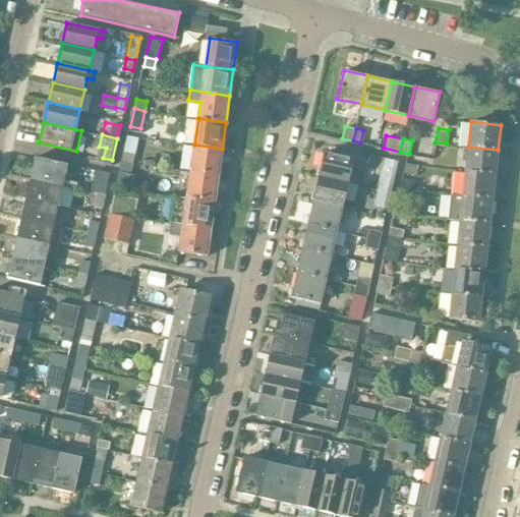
[(218,175),(222,149),(194,145),(190,172),(218,175)]
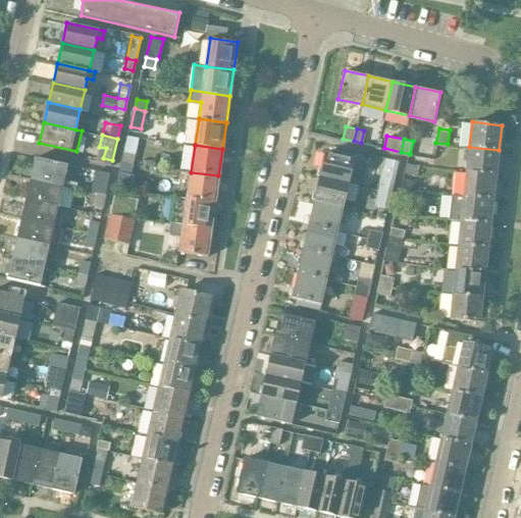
[(496,173),(499,150),(469,147),(466,170),(496,173)]
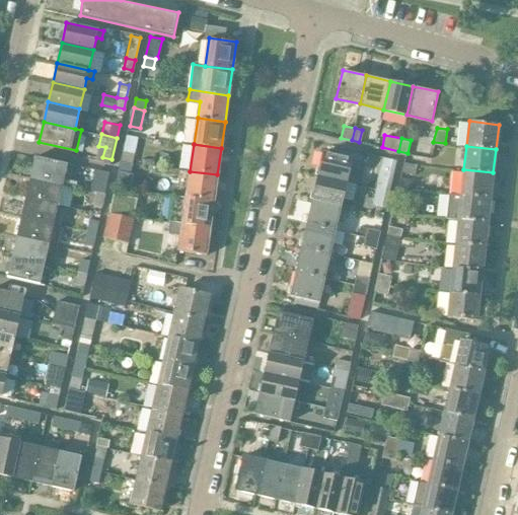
[(132,162),(134,153),(124,150),(122,160),(132,162)]
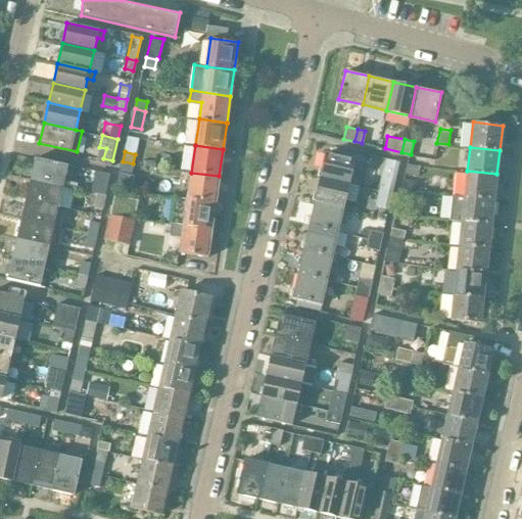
[(349,183),(354,158),(326,151),(321,176),(349,183)]
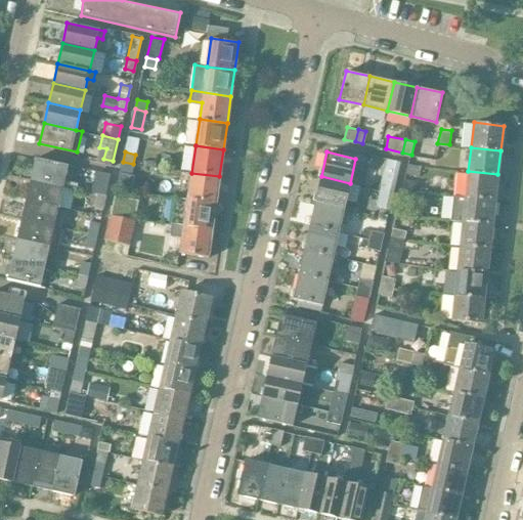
[(71,176),(74,167),(36,158),(31,178),(62,185),(66,175),(71,176)]
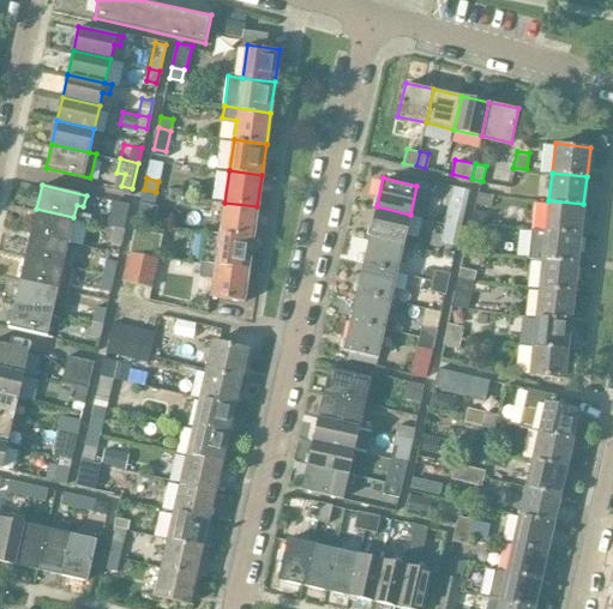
[(460,227),(469,188),(455,186),(446,223),(460,227)]
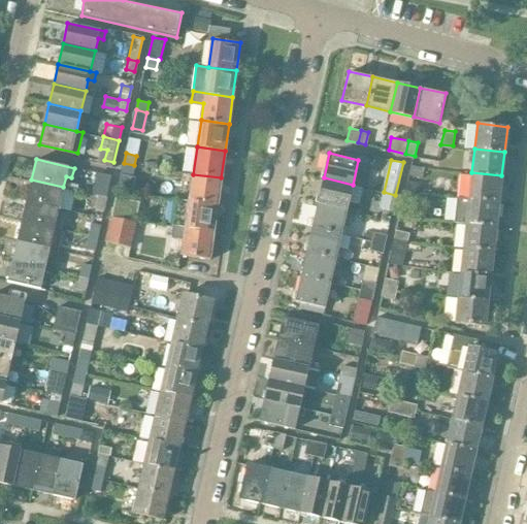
[(132,175),(134,165),(124,163),(121,173),(132,175)]
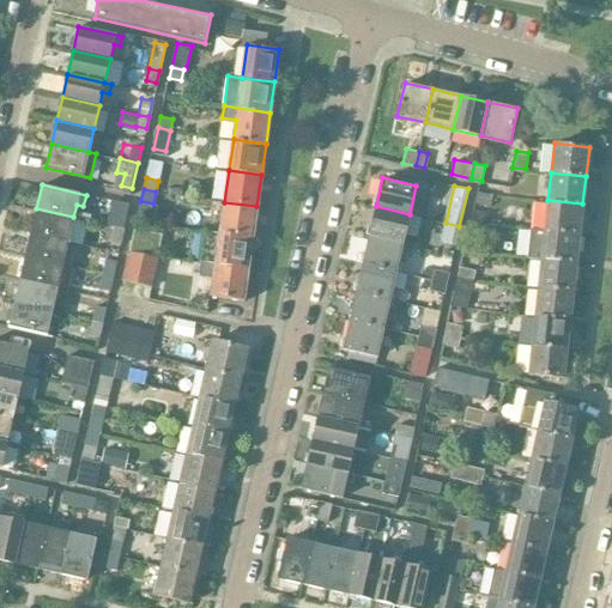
[(489,204),(491,194),(477,190),(474,200),(489,204)]
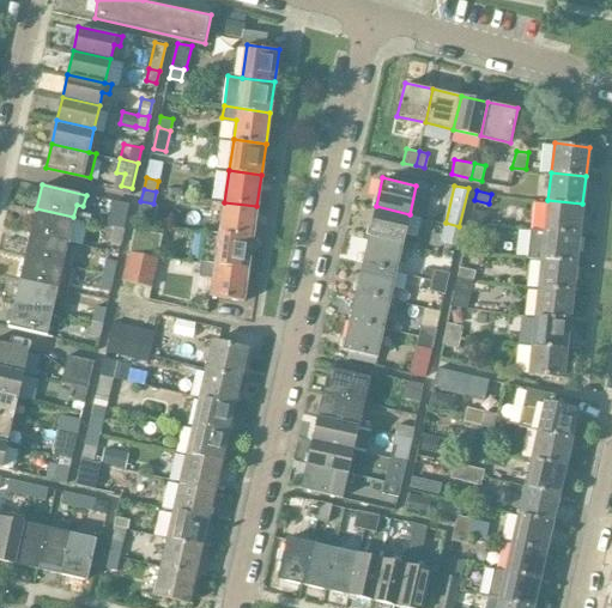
[(114,199),(108,225),(113,225),(122,228),(122,229),(127,211),(128,202),(114,199)]
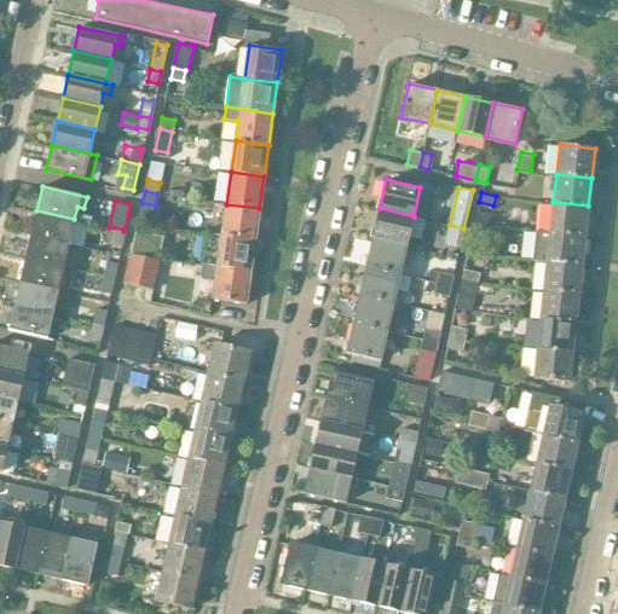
[(584,235),(588,206),(553,202),(550,231),(584,235)]
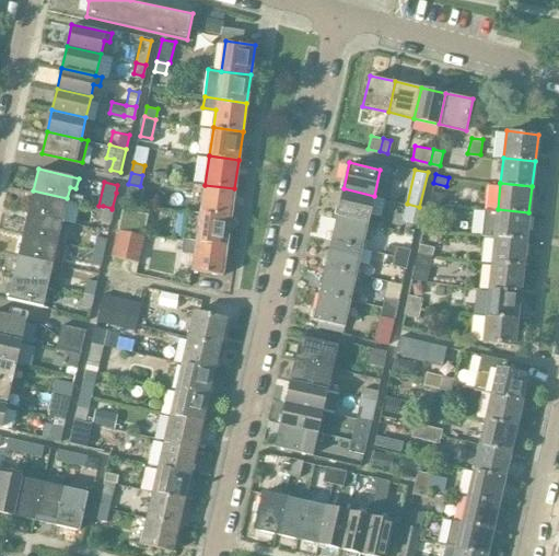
[(231,217),(234,188),(205,185),(201,212),(231,217)]
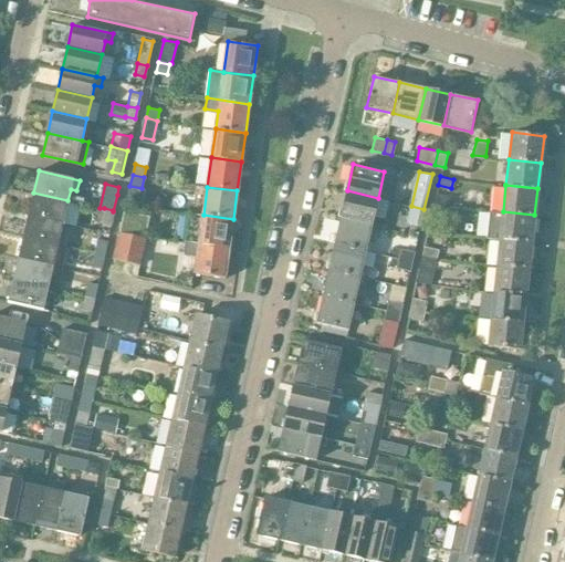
[(372,224),(378,198),(347,190),(341,217),(372,224)]
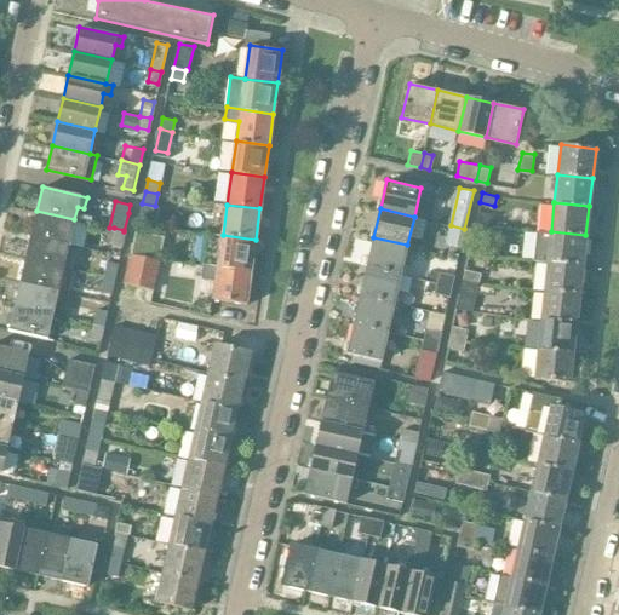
[(69,242),(74,219),(36,211),(32,234),(69,242)]
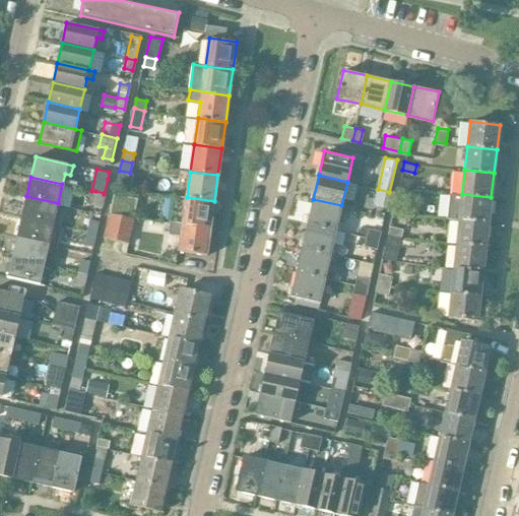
[(411,188),(413,180),(401,177),(399,185),(411,188)]
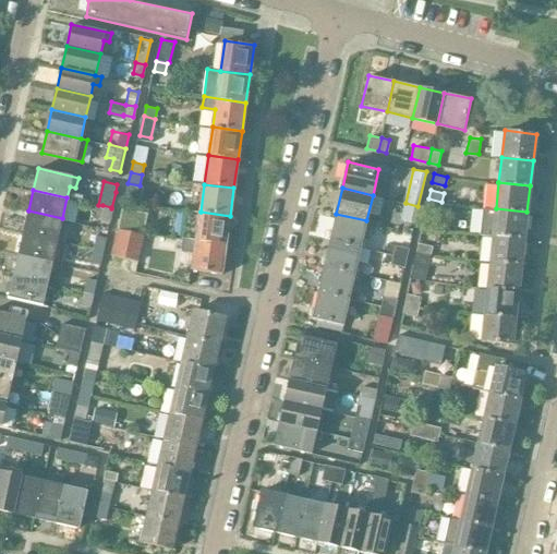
[(439,212),(442,202),(428,199),(426,209),(439,212)]
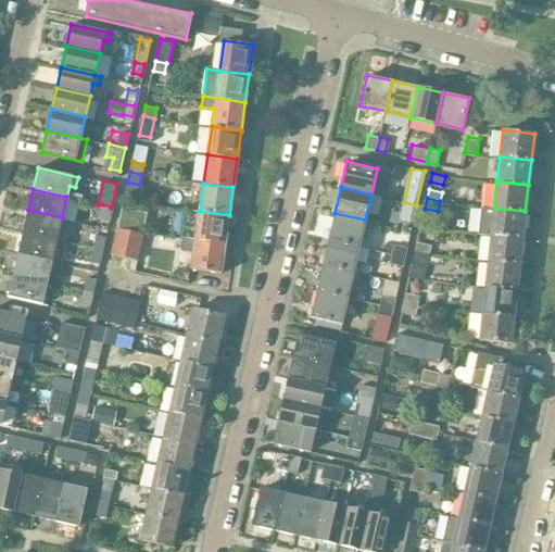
[(414,214),(416,205),(404,202),(402,211),(414,214)]
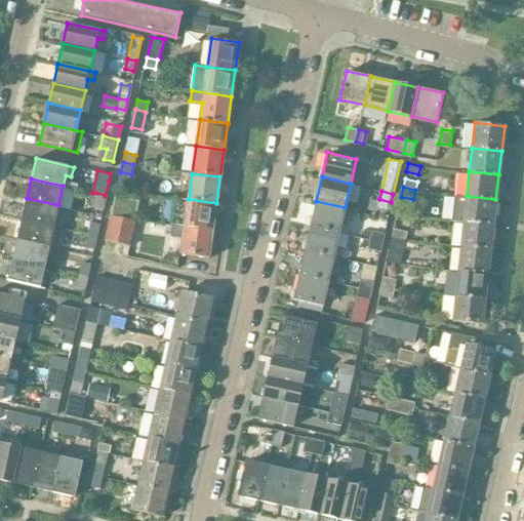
[(102,207),(105,195),(96,193),(93,205),(102,207)]
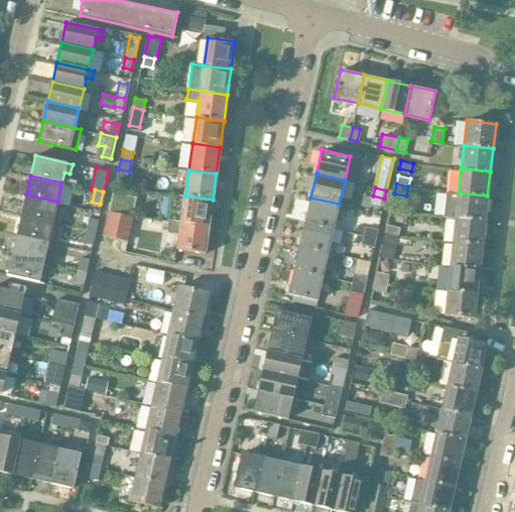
[(487,196),(459,193),(446,192),(443,216),(456,217),(485,220),(487,196)]
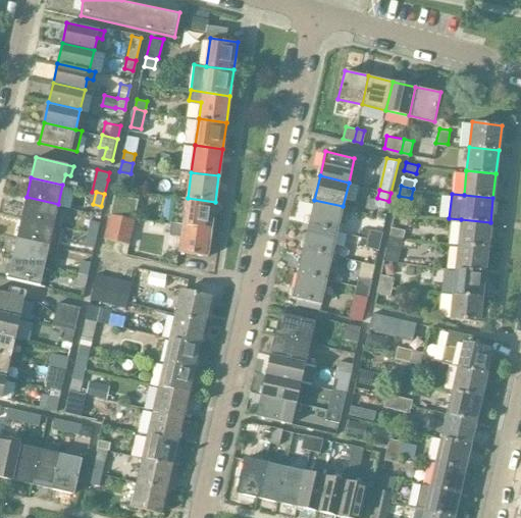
[(215,202),(188,198),(175,196),(171,223),(211,228),(215,202)]
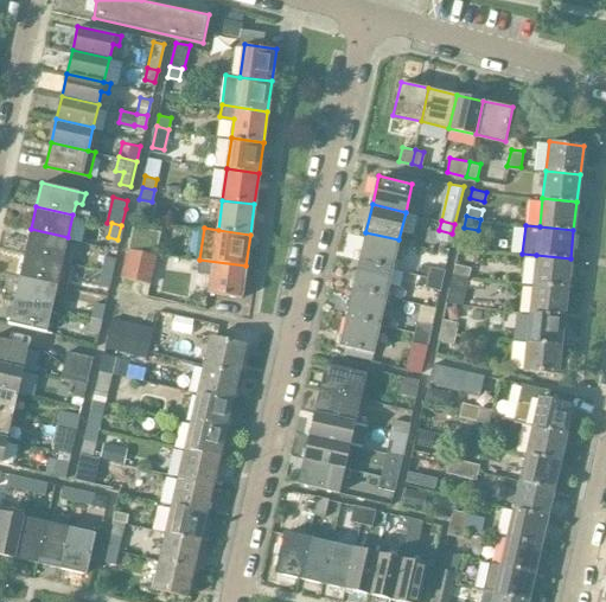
[(62,261),(68,237),(31,229),(25,253),(62,261)]
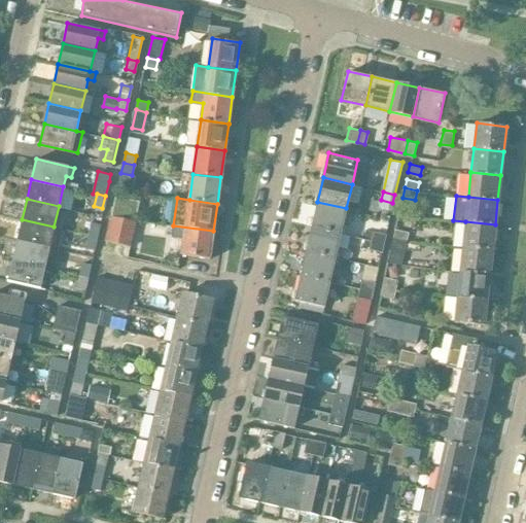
[(341,232),(346,208),(317,202),(312,225),(341,232)]
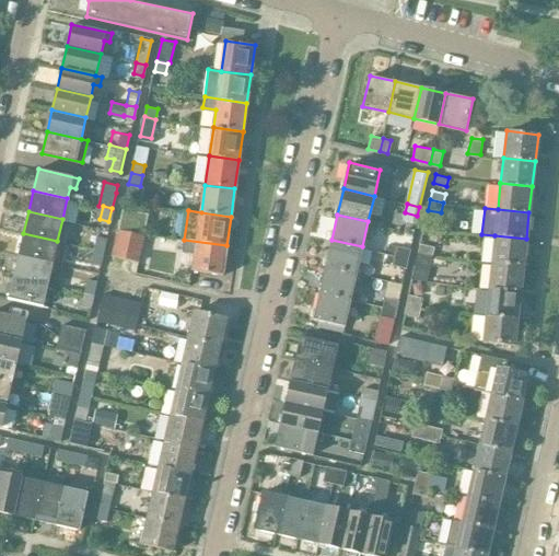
[(130,232),(132,222),(120,219),(118,229),(130,232)]
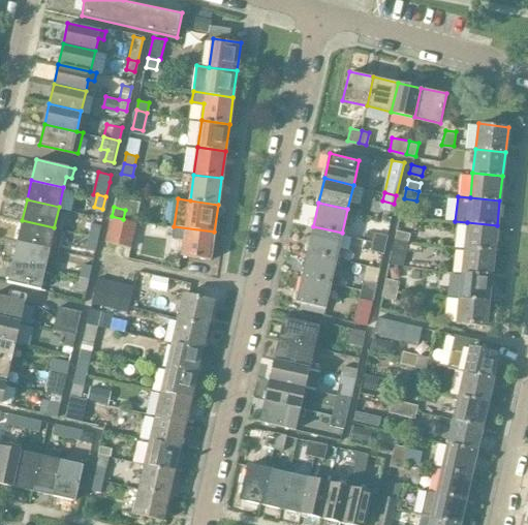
[(130,245),(135,222),(123,219),(112,216),(105,240),(130,245)]
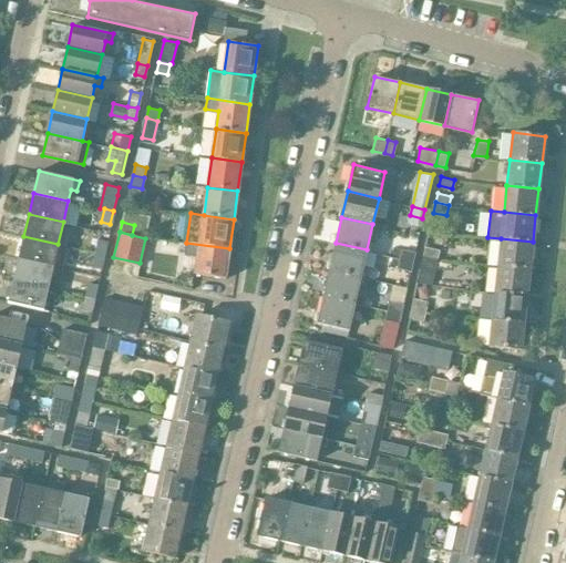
[(53,265),(58,244),(23,236),(19,257),(53,265)]
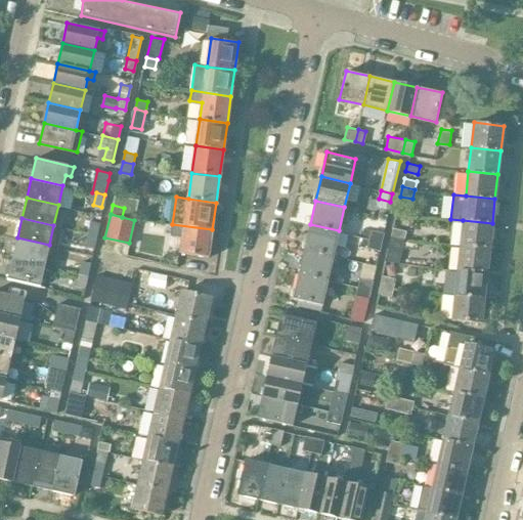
[(95,234),(98,222),(89,220),(87,232),(95,234)]
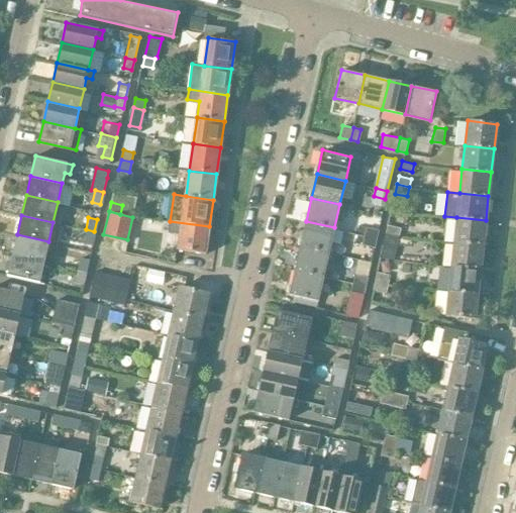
[(483,244),(486,220),(456,217),(453,241),(483,244)]
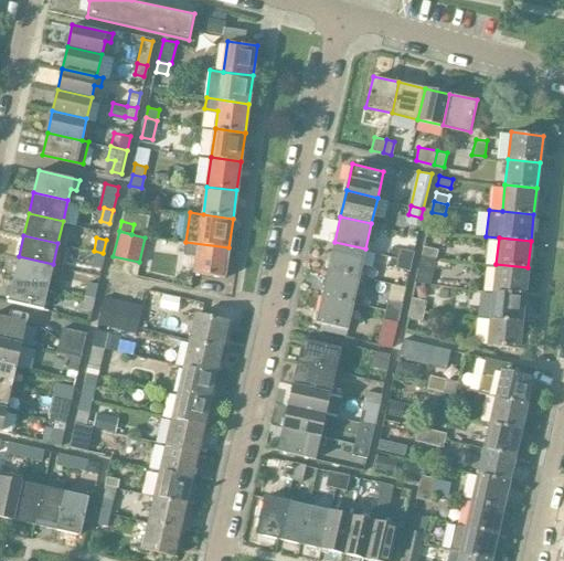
[(224,276),(229,247),(185,242),(183,254),(197,255),(194,273),(224,276)]
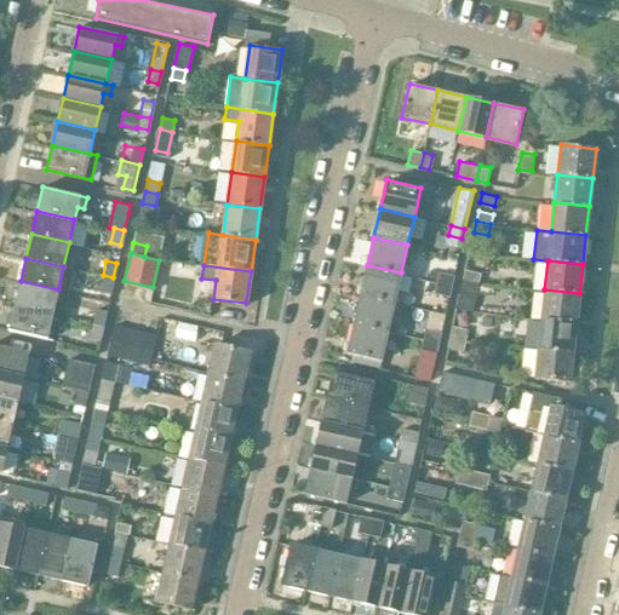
[(395,302),(401,272),(367,265),(360,294),(395,302)]
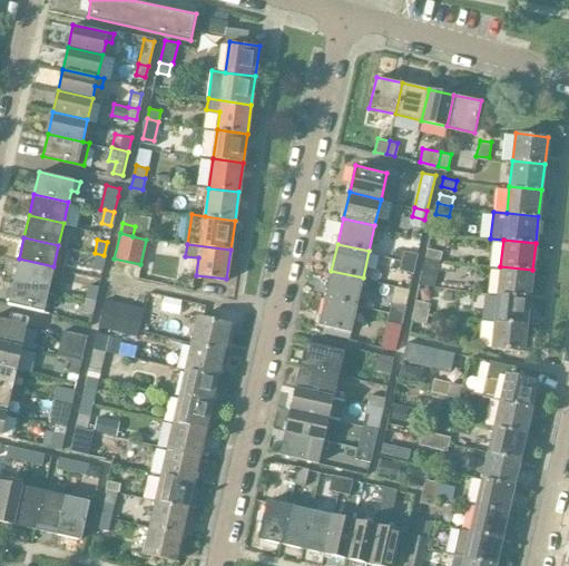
[(415,262),(418,252),(395,247),(393,257),(415,262)]
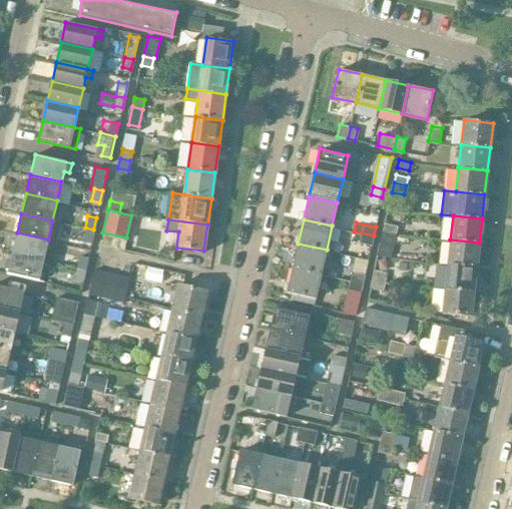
[(394,234),(396,225),(384,222),(382,231),(394,234)]
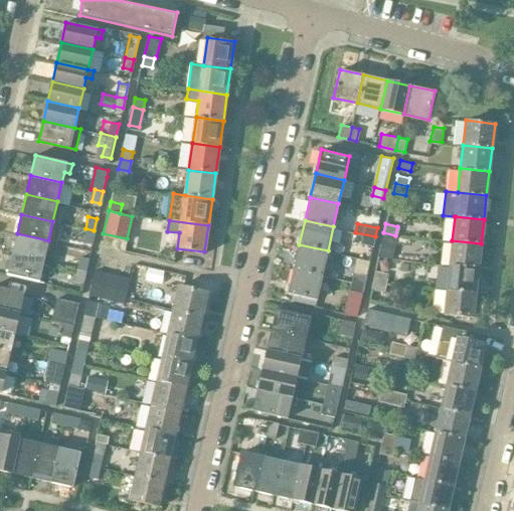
[(91,241),(94,230),(86,228),(82,239),(91,241)]
